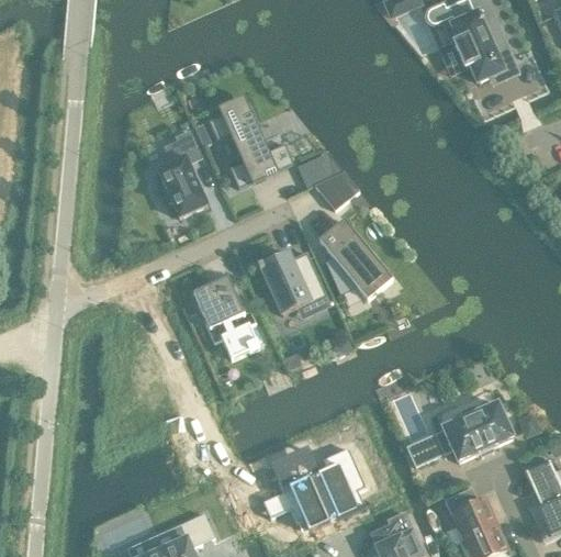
[(384,0),(391,14),(419,2),(418,0),(384,0)]
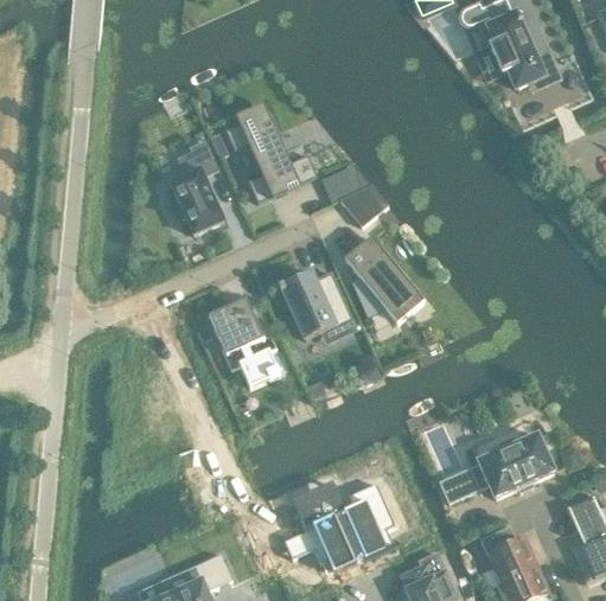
[(543,75),(523,31),(537,25),(524,0),(495,0),(482,6),(479,1),(465,8),(463,10),(460,13),(460,17),(461,19),(463,23),(466,24),(469,24),(472,24),(484,18),(495,42),(489,45),(501,72),(508,70),(515,88),(543,75)]
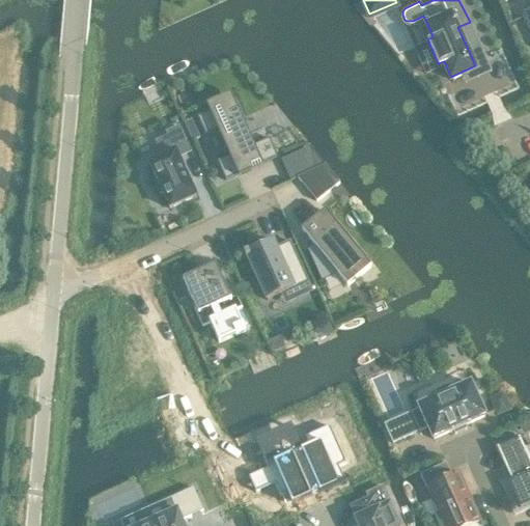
[(529,6),(521,10),(529,31),(529,6)]
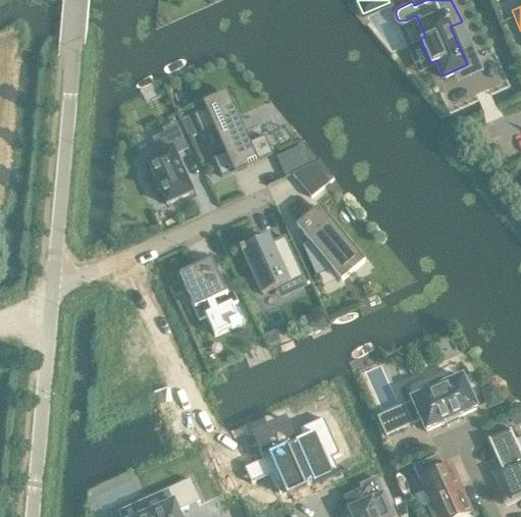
[(247,140),(235,113),(240,111),(231,94),(229,95),(226,89),(202,100),(205,106),(193,111),(201,128),(212,123),(224,150),(212,155),(220,173),(232,168),(233,171),(258,160),(257,157),(271,151),(263,133),(247,140)]
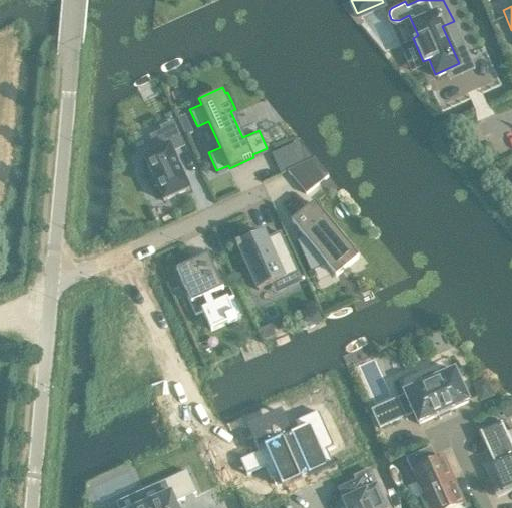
[(184,111),(177,115),(184,132),(192,129),(184,111)]
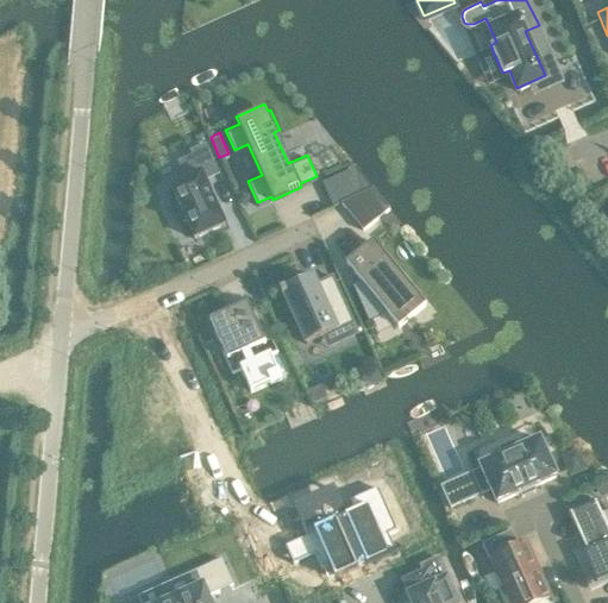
[(217,169),(204,142),(190,148),(200,169),(204,175),(217,169)]
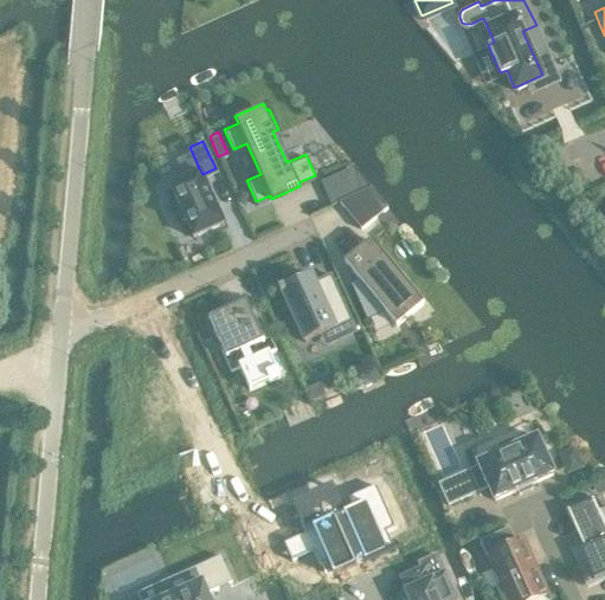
[(223,220),(203,174),(199,168),(169,181),(178,200),(174,201),(180,217),(184,215),(193,233),(223,220)]
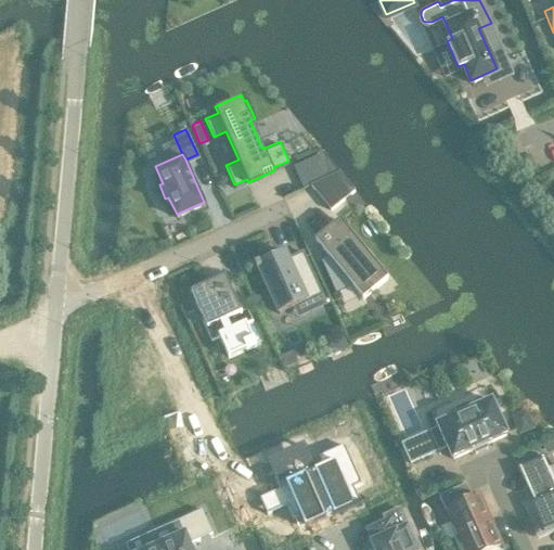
[(330,207),(355,188),(338,168),(309,181),(330,207)]
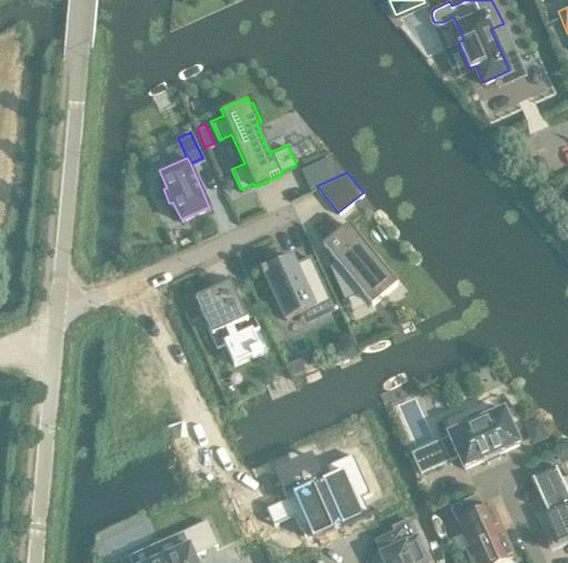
[(397,281),(347,221),(322,242),(337,260),(329,263),(344,295),(360,288),(371,302),(397,281)]
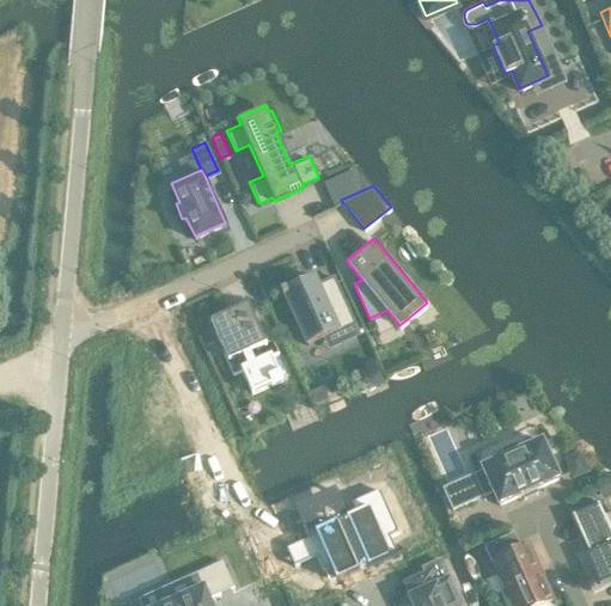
[(317,281),(312,274),(280,288),(282,294),(285,293),(307,342),(354,320),(333,274),(317,281)]
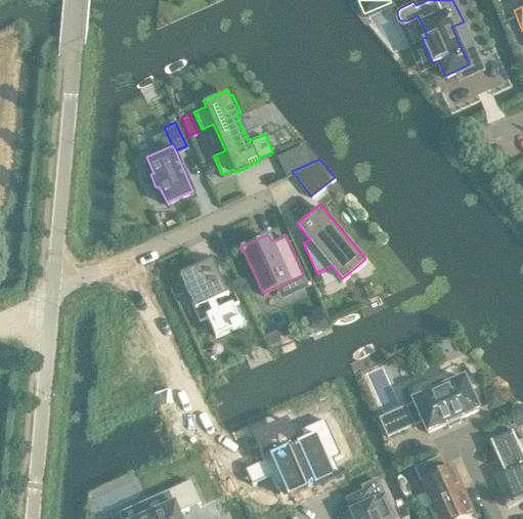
[(210,300),(227,292),(227,291),(212,257),(179,272),(191,298),(190,299),(199,318),(206,315),(215,335),(216,334),(214,331),(230,323),(231,327),(241,322),(231,302),(231,301),(214,309),(210,300)]
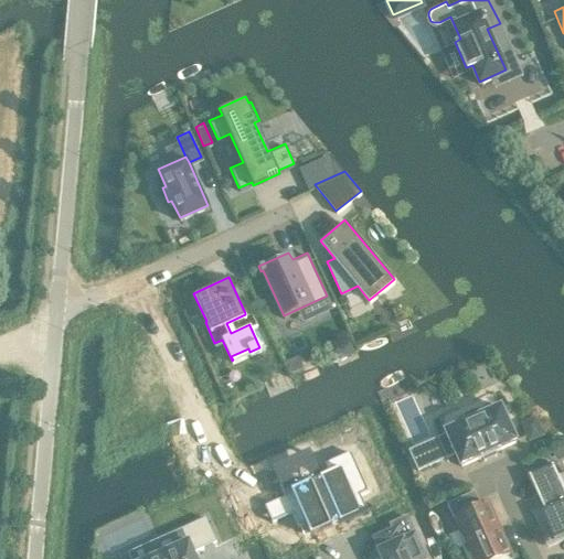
[(297,353),(285,358),(290,371),(302,365),(297,353)]
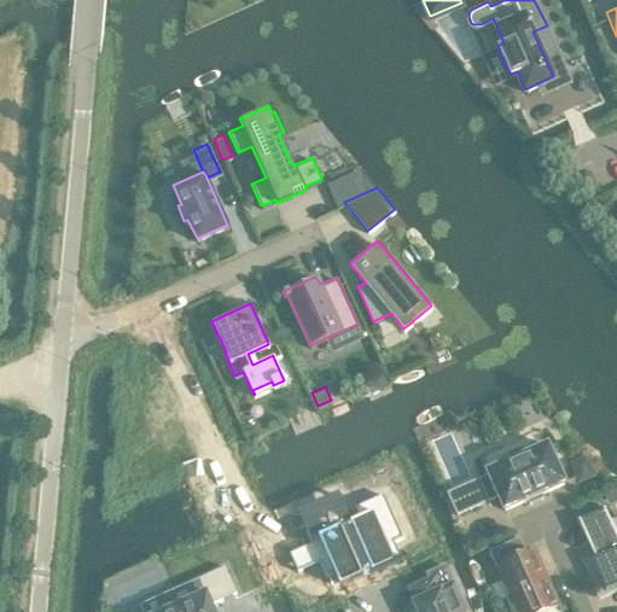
[(477,476),(487,497),(498,493),(504,507),(523,499),(527,497),(543,489),(563,479),(546,442),(524,452),(521,443),(504,450),(507,459),(487,468),(488,471),(477,476)]
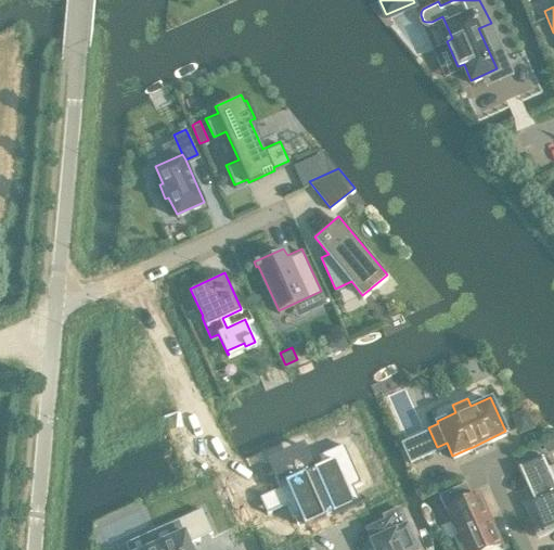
[(526,405),(511,411),(519,430),(533,423),(526,405)]
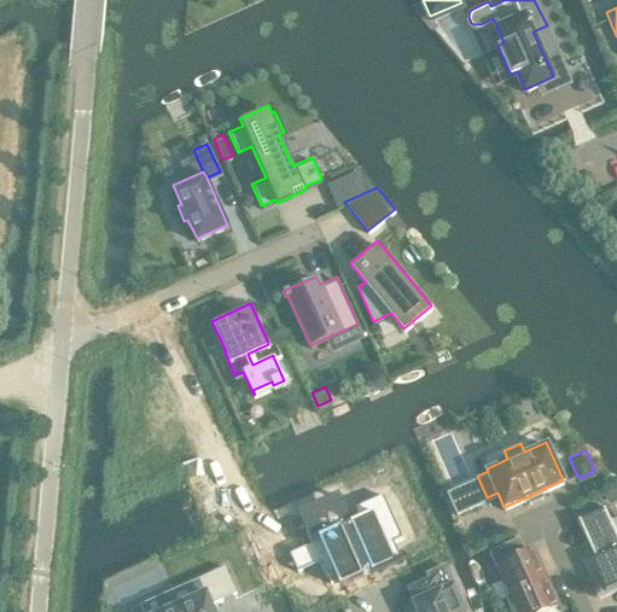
[(482,500),(472,477),(446,489),(455,511),(482,500)]
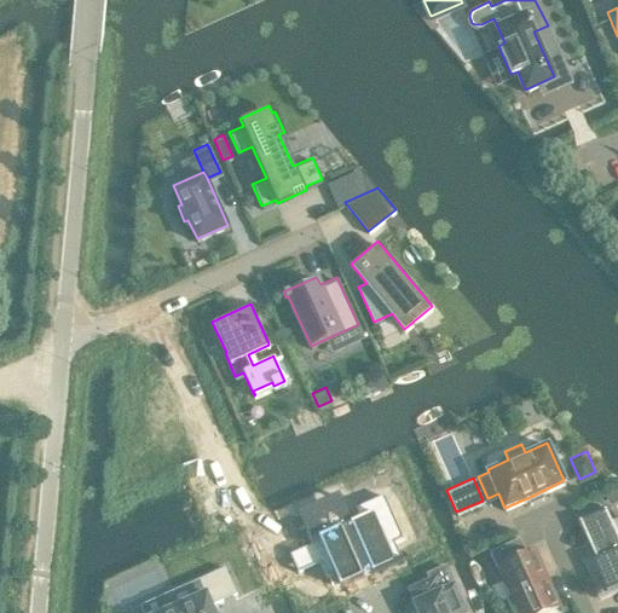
[(311,541),(289,550),(298,570),(319,560),(327,574),(341,567),(346,579),(357,574),(402,555),(393,536),(403,532),(383,491),(354,504),(359,515),(351,519),(339,491),(298,509),(311,541)]
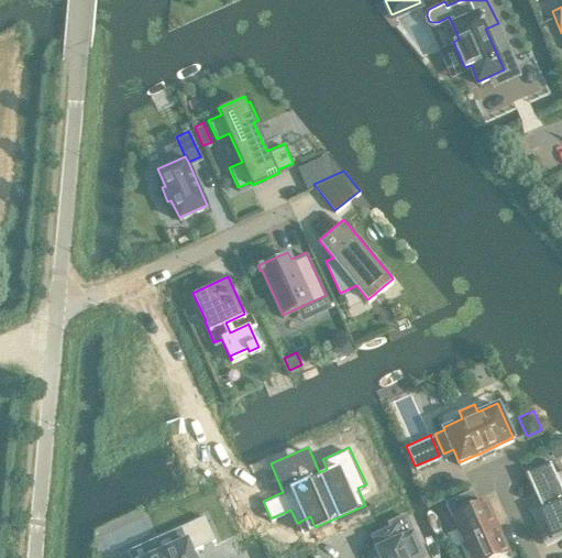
[(561,489),(549,459),(525,469),(539,501),(538,503),(538,505),(537,507),(537,509),(537,511),(537,513),(538,515),(538,517),(539,518),(540,521),(540,522),(542,524),(543,525),(547,527),(550,529),(552,531),(553,534),(560,531),(561,529),(561,489)]
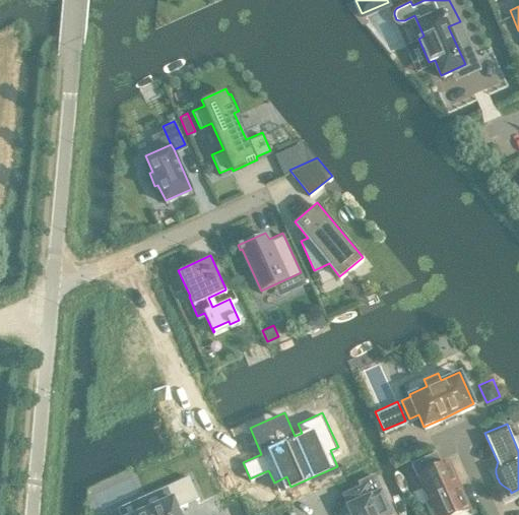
[(217,427),(210,430),(215,441),(222,438),(217,427)]
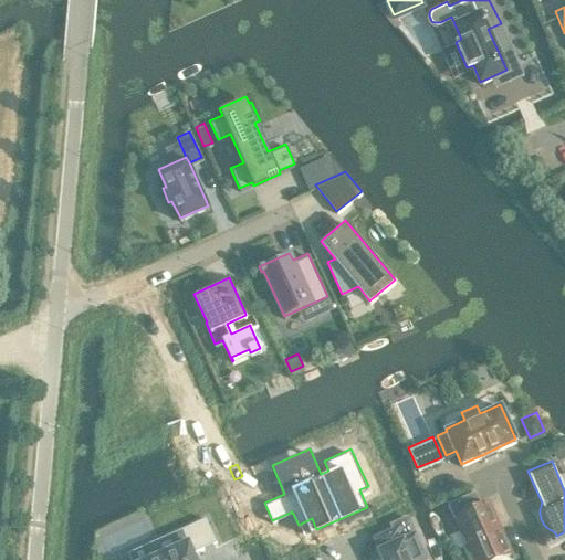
[(453,516),(456,515),(474,559),(489,559),(511,551),(488,500),(480,503),(473,488),(447,500),(453,516)]
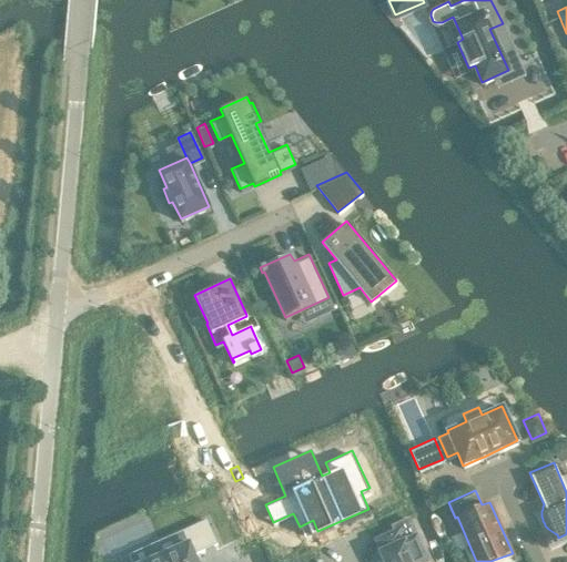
[(393,529),(374,538),(380,550),(378,551),(383,561),(424,561),(429,560),(409,515),(392,524),(393,529)]
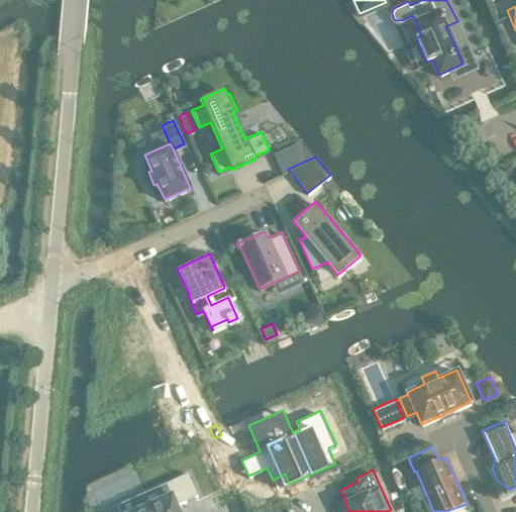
[(133,497),(117,504),(120,511),(179,511),(176,503),(197,493),(187,472),(164,482),(170,495),(138,509),(133,497)]
